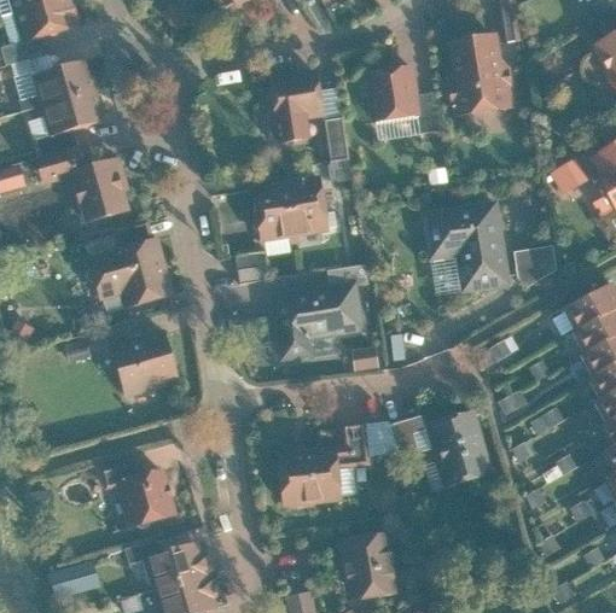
[(9,0),(12,11),(48,0),(9,0)]
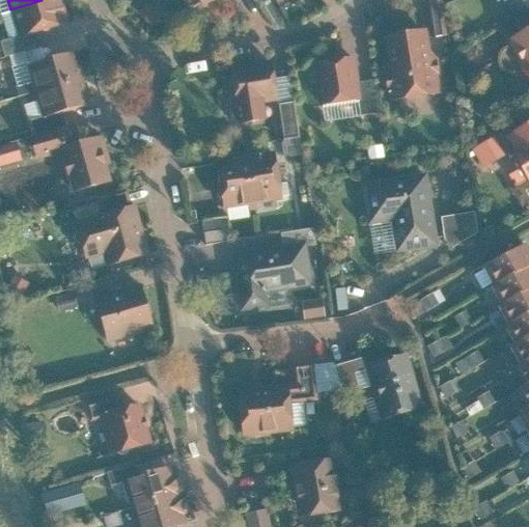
[(68,19),(62,0),(42,0),(10,9),(18,34),(34,29),(68,19)]
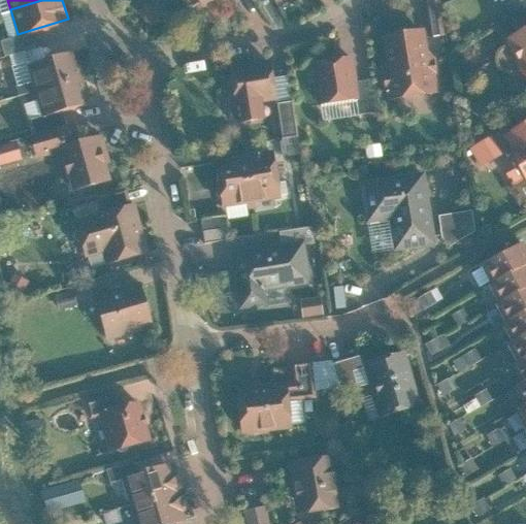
[(442,31),(438,0),(424,0),(429,33),(442,31)]
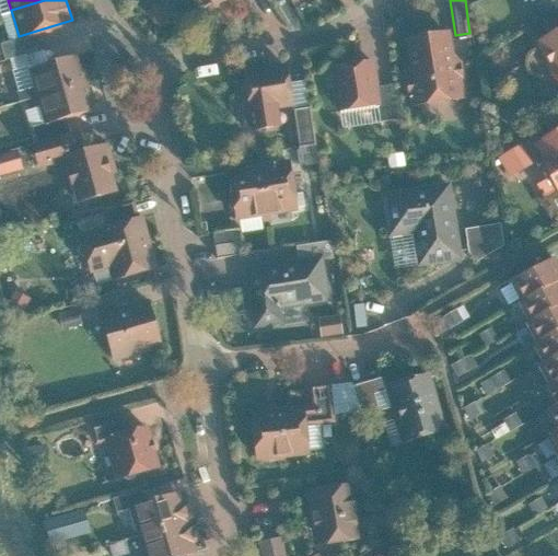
[(557,26),(536,41),(557,78),(557,26)]
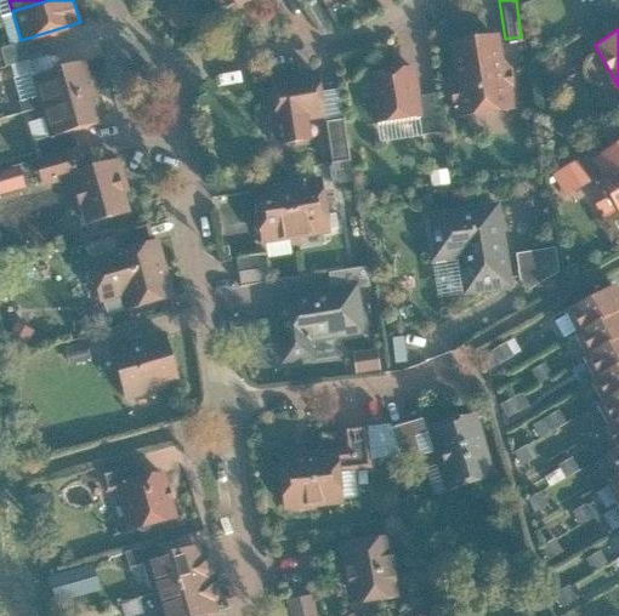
[(450,70),(455,114),(518,106),(511,62),(506,62),(503,32),(450,39),(454,70),(450,70)]
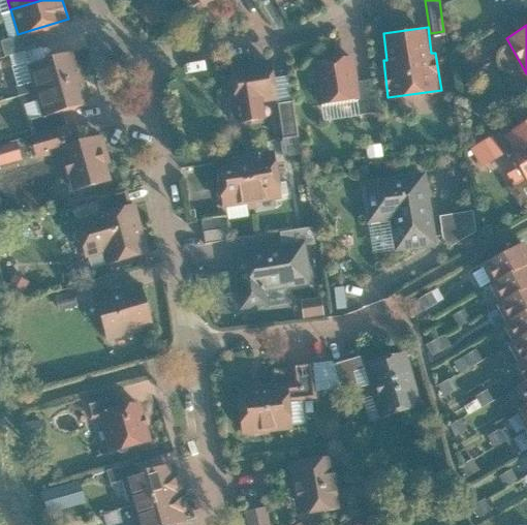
[(39,44),(34,29),(18,34),(0,37),(0,40),(4,55),(6,54),(39,44)]
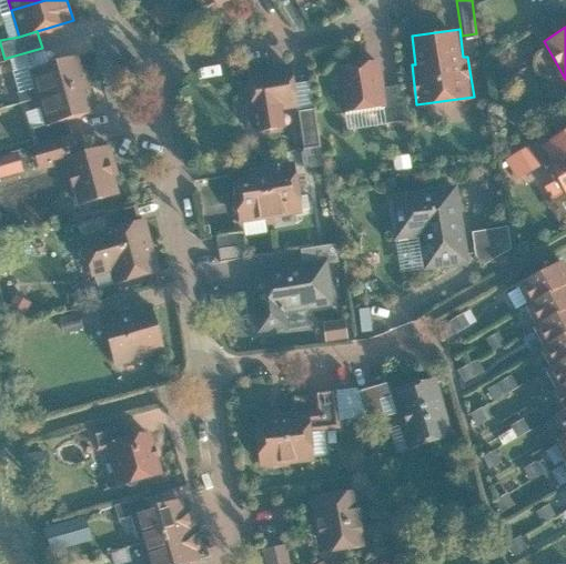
[(47,63),(42,48),(7,58),(11,72),(29,68),(47,63)]
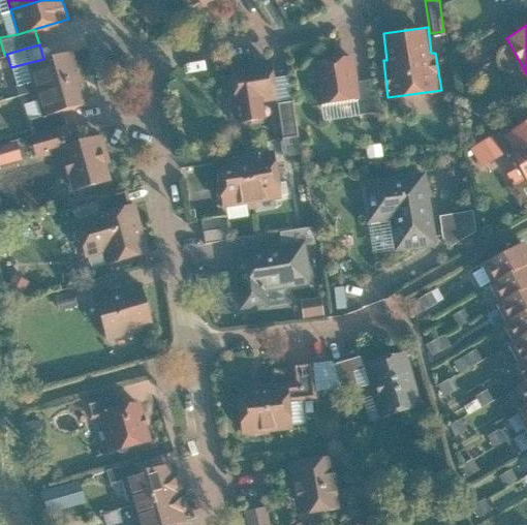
[(26,92),(85,76),(75,50),(43,59),(27,63),(32,81),(24,84),(26,92)]
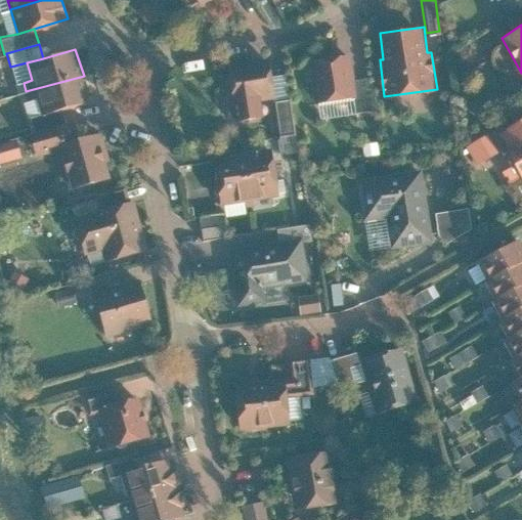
[(351,54),(309,60),(315,102),(357,96),(355,79),(351,54)]
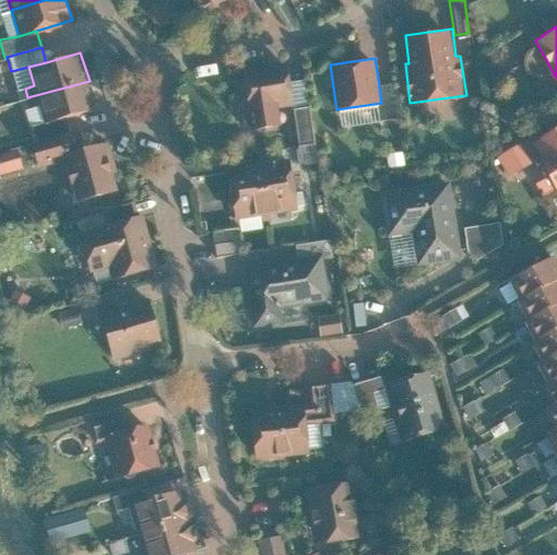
[(287,63),(244,69),(252,129),(280,126),(277,106),(293,104),(287,63)]
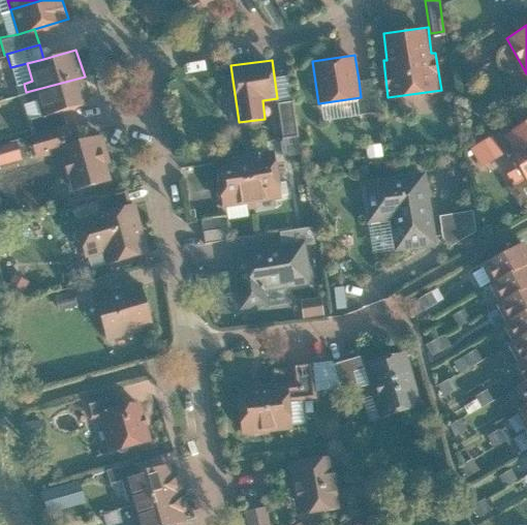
[(91,101),(85,76),(26,92),(29,99),(36,97),(41,115),(62,109),(91,101)]
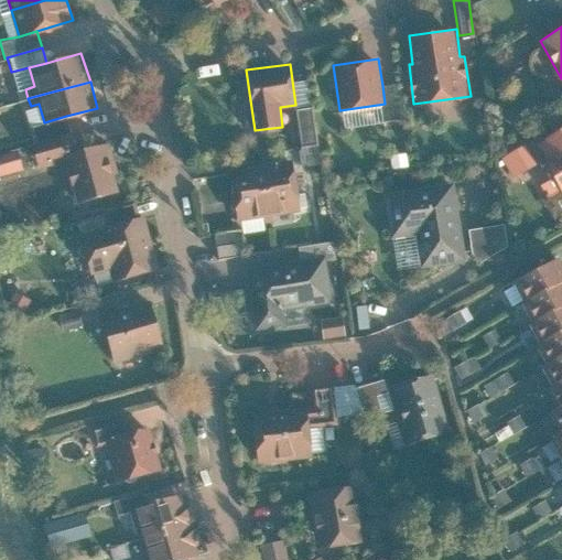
[(397,83),(382,85),(385,104),(388,119),(402,117),(397,83)]
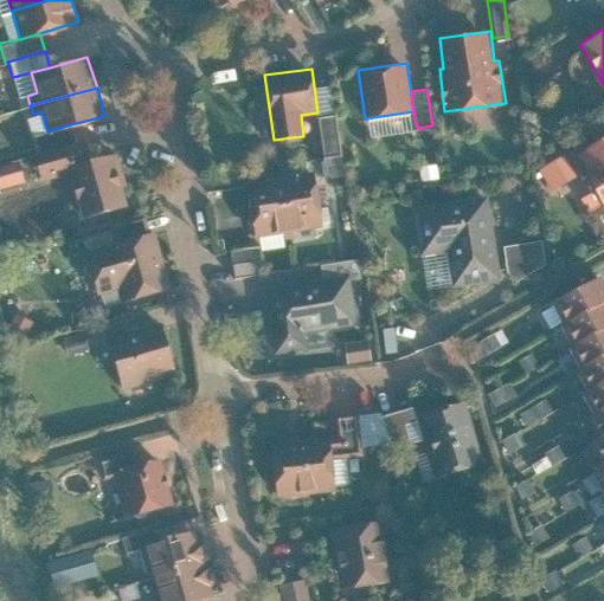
[(341,155),(335,114),(319,116),(323,157),(341,155)]
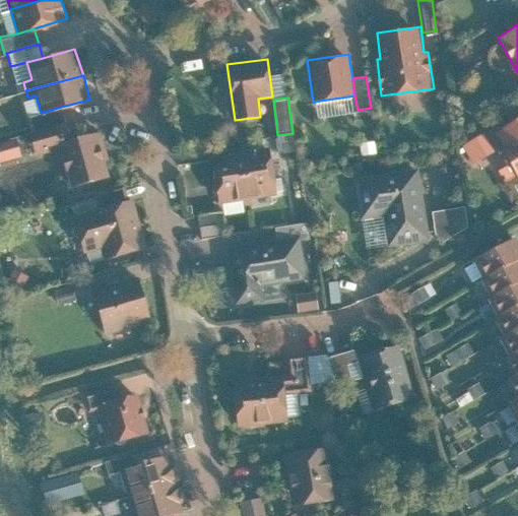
[(61,107),(41,113),(29,115),(35,130),(65,121),(61,107)]
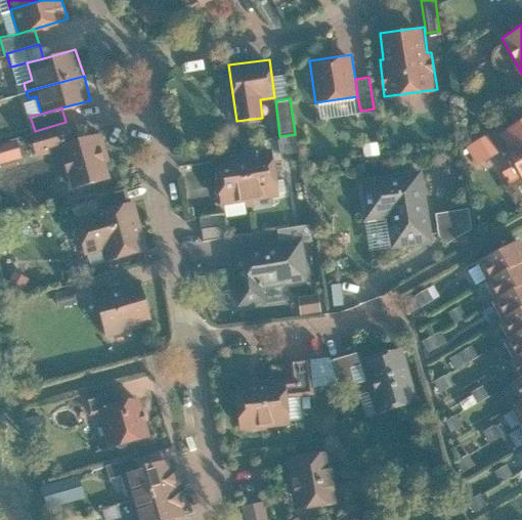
[(521,120),(498,134),(510,155),(499,160),(511,181),(521,176),(521,120)]
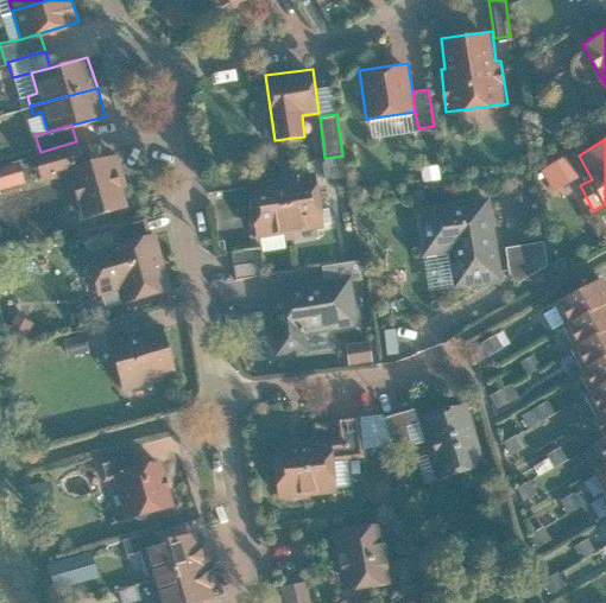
[(83,162),(76,141),(40,152),(33,154),(42,181),(63,175),(67,166),(83,162)]
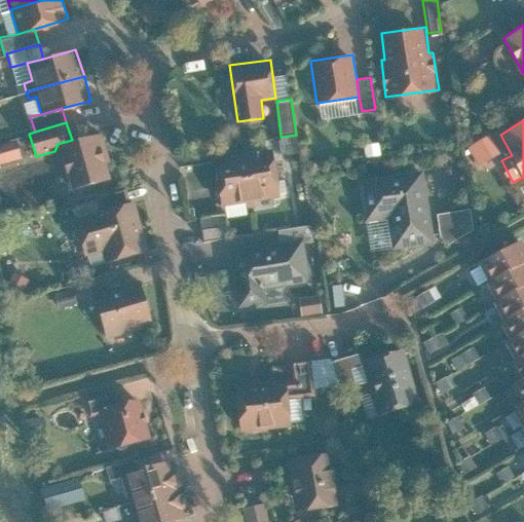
[(110,160),(102,132),(72,140),(58,144),(54,151),(63,177),(67,176),(71,189),(109,177),(105,161),(110,160)]
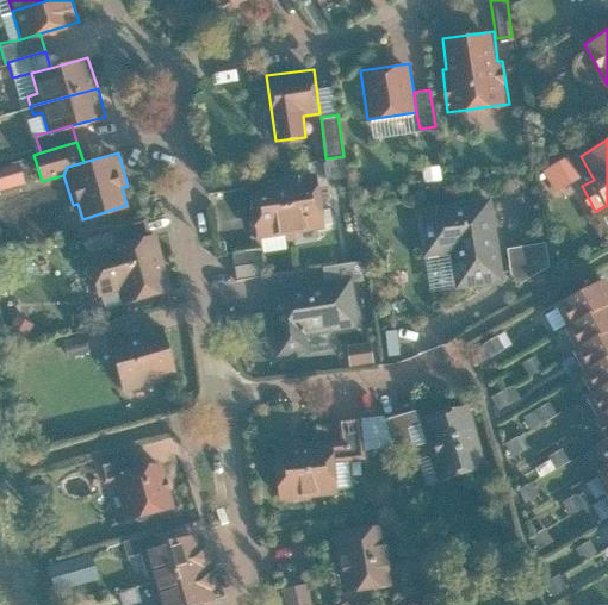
[(24,158),(0,162),(0,179),(1,186),(28,180),(24,158)]
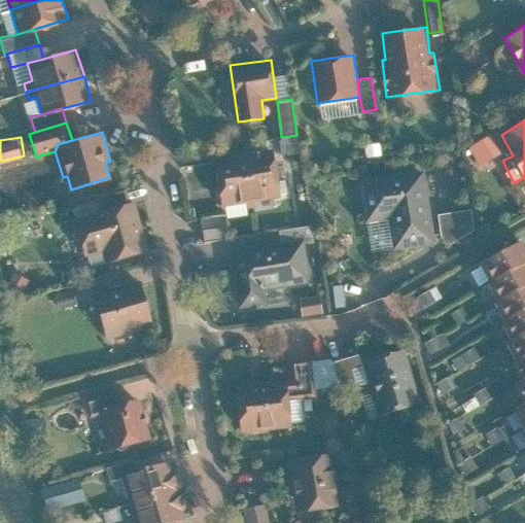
[(280,197),(273,149),(245,153),(252,201),(280,197)]
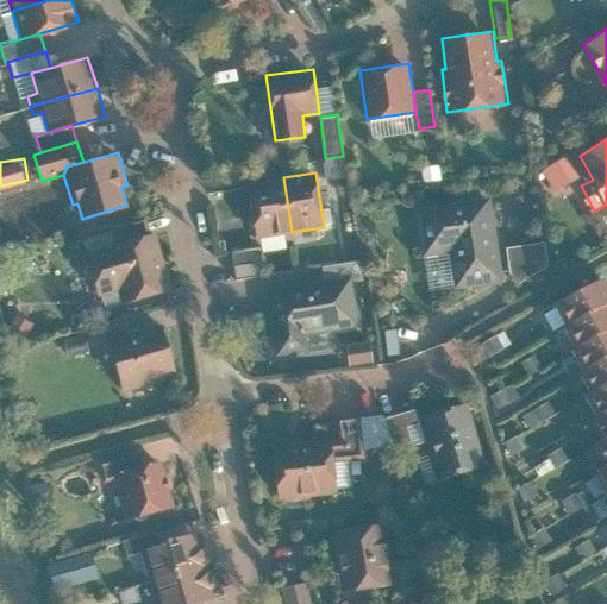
[(292,232),(283,177),(249,182),(257,238),(292,232)]
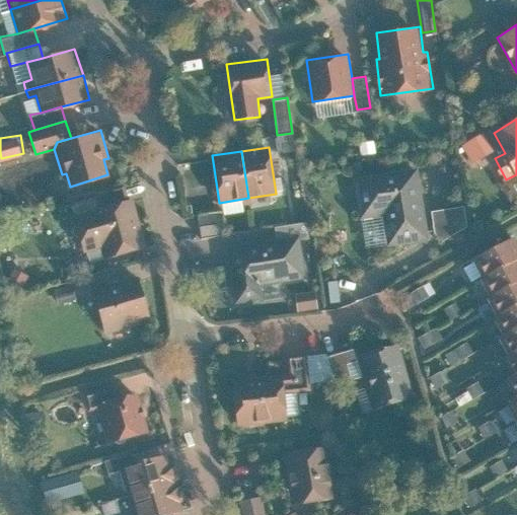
[(429,238),(418,167),(355,176),(360,218),(384,215),(388,245),(429,238)]
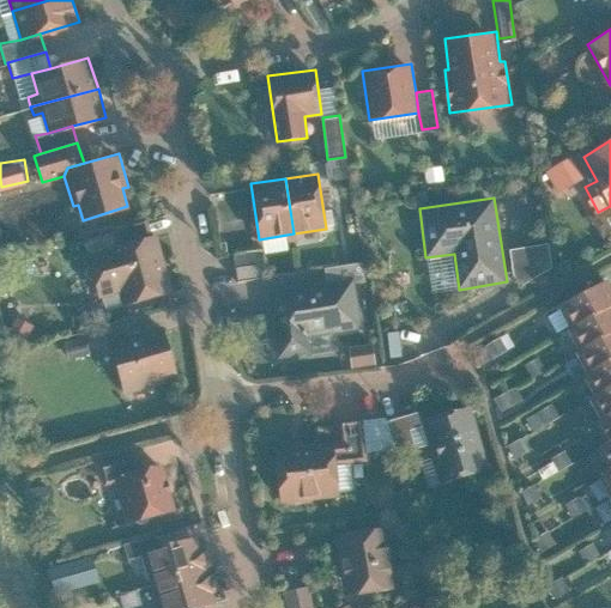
[(98,298),(119,292),(122,305),(174,291),(157,233),(152,233),(146,216),(113,226),(119,245),(86,254),(98,298)]
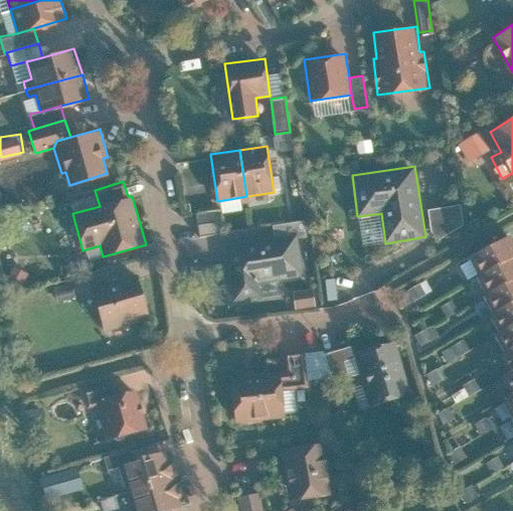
[(199,202),(214,200),(213,189),(198,191),(199,202)]
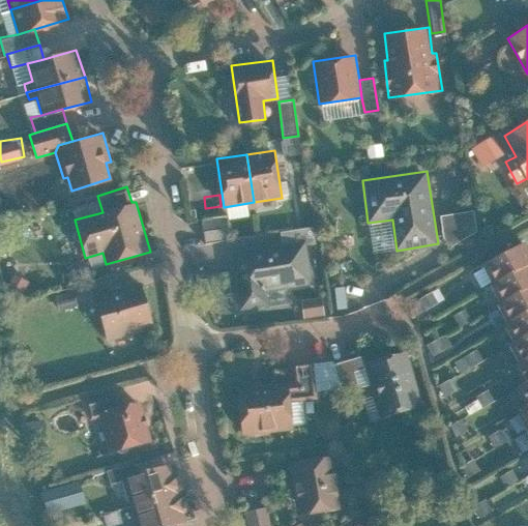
[(474,210),(442,215),(445,235),(451,246),(477,230),(474,210)]
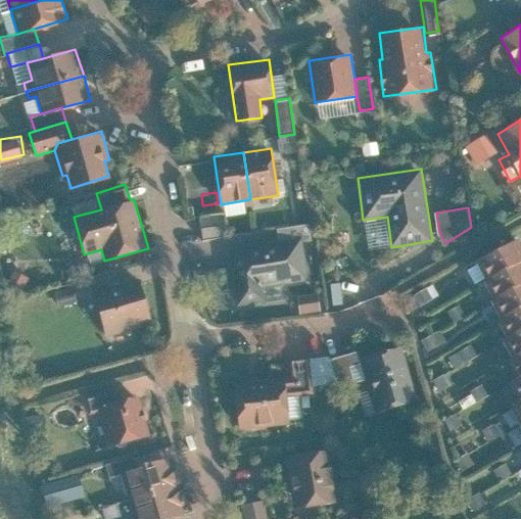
[(203,213),(206,234),(228,231),(226,209),(203,213)]
